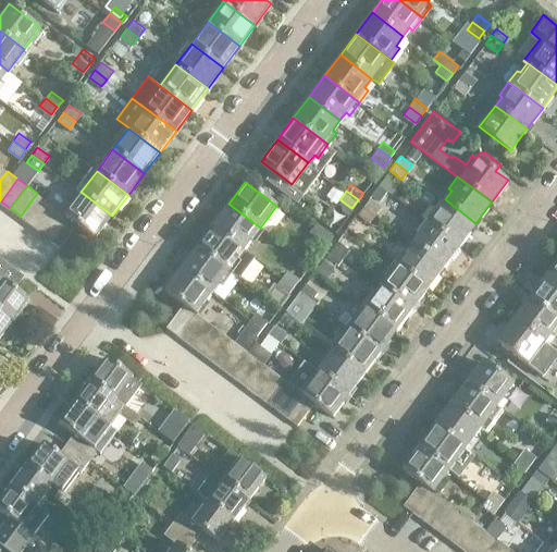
[(112,216),(81,192),(64,213),(67,216),(77,223),(96,237),(112,216)]
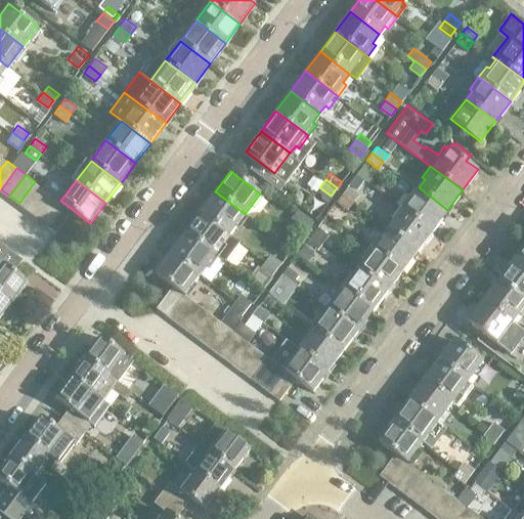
[(35,181),(19,203),(29,210),(44,188),(35,181)]
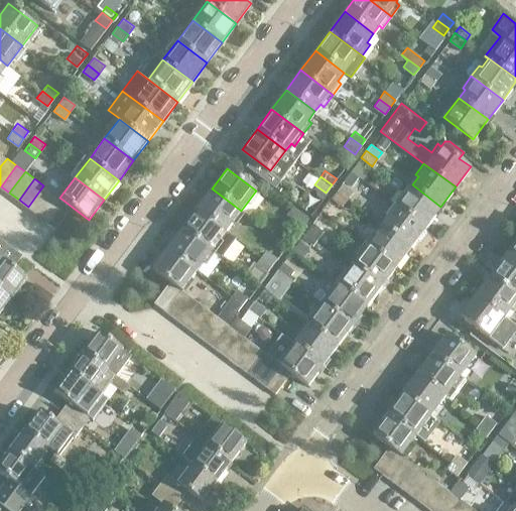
[(348,198),(353,192),(342,183),(338,189),(348,198)]
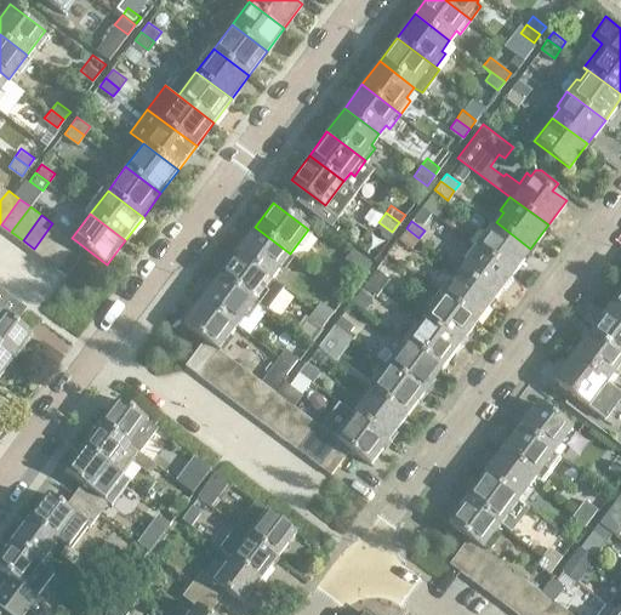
[(530,249),(496,222),(488,233),(484,231),(474,243),(513,271),(530,249)]
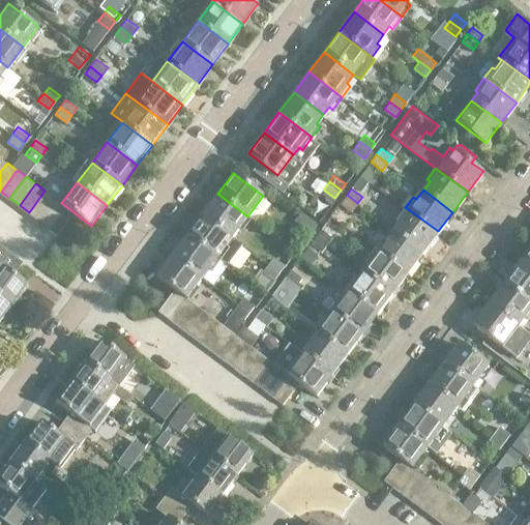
[(55,198),(45,191),(29,212),(38,220),(55,198)]
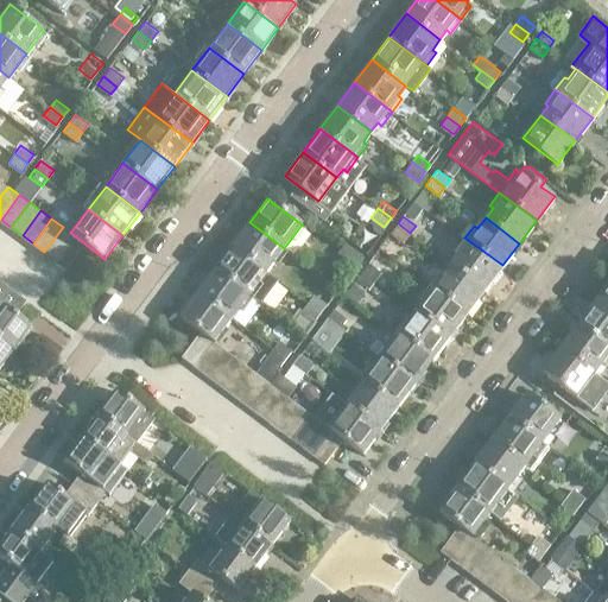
[(284,248),(249,222),(233,246),(267,271),(274,261),(278,264),(287,251),(284,248)]
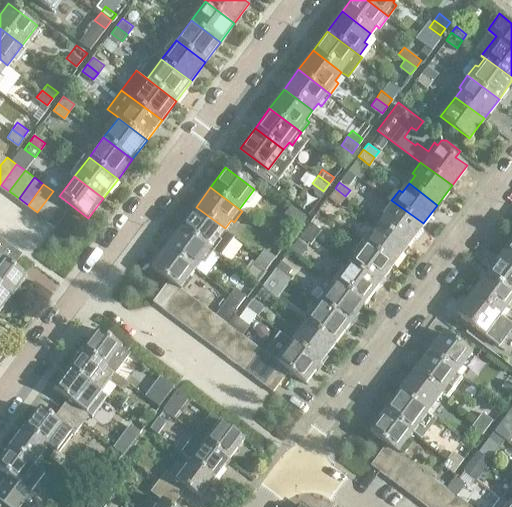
[(345,196),(335,188),(330,196),(340,204),(345,196)]
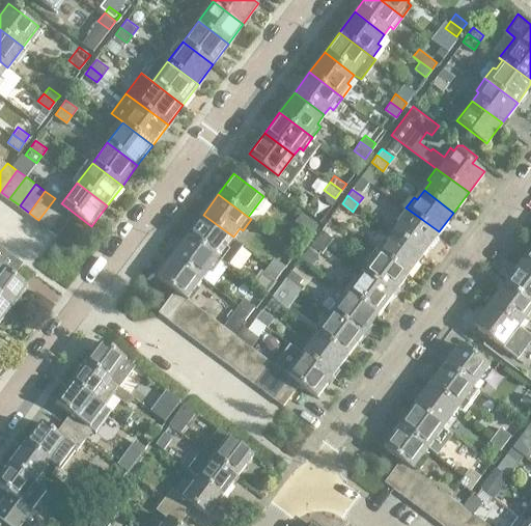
[(55,198),(38,220),(48,227),(64,205),(61,203),(55,198)]
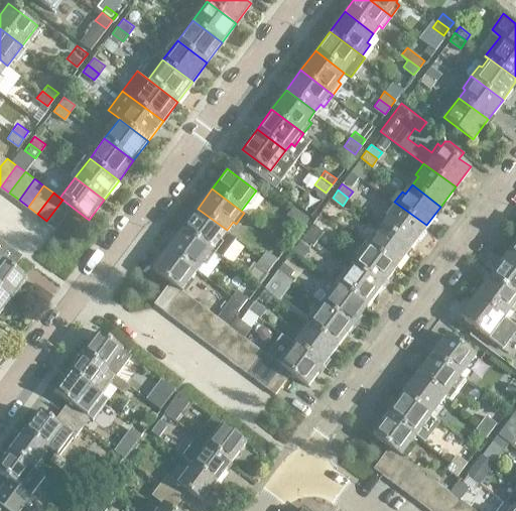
[(62,200),(46,221),(55,228),(72,207),(62,200)]
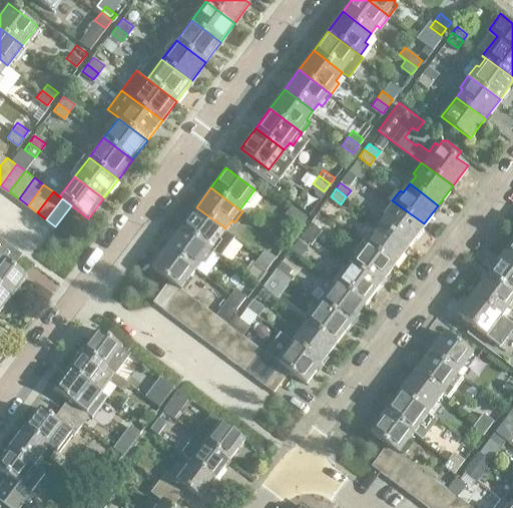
[(424,223),(392,200),(383,212),(387,214),(381,222),(409,244),(424,223)]
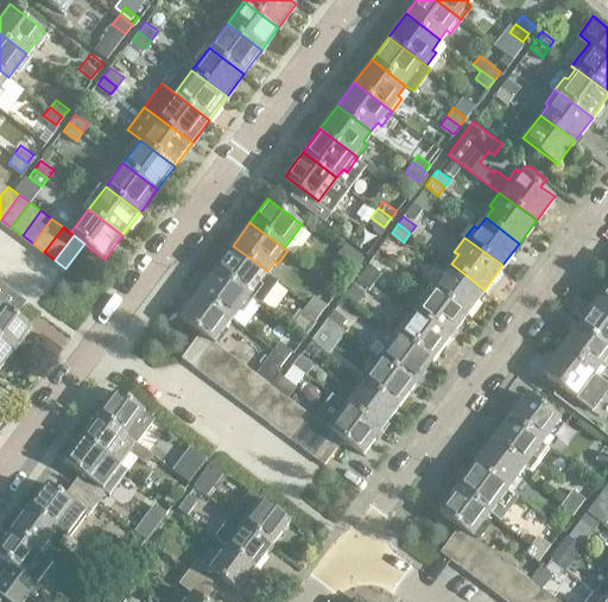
[(365,255),(349,245),(343,255),(358,266),(365,255)]
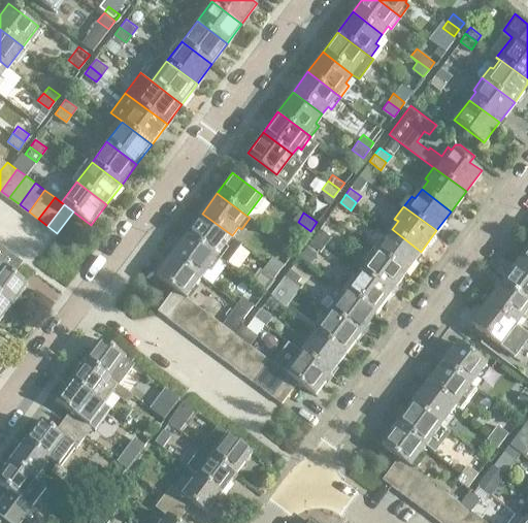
[(241,242),(232,235),(202,214),(187,233),(220,258),(227,263),(241,242)]
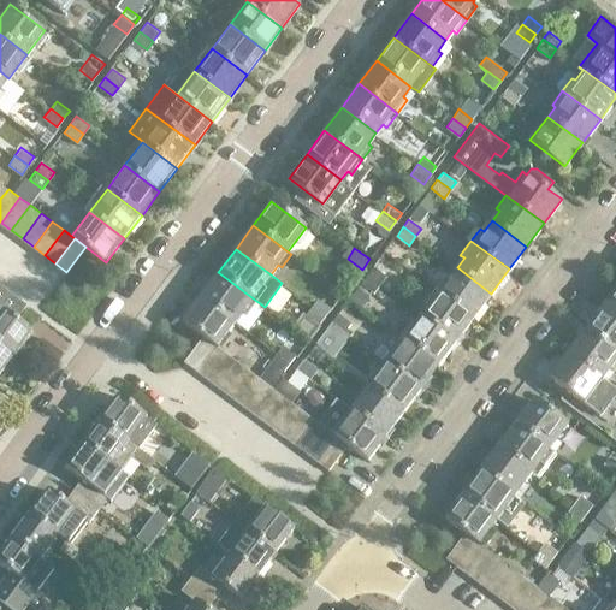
[(367,273),(380,283),(386,276),(373,265),(367,273)]
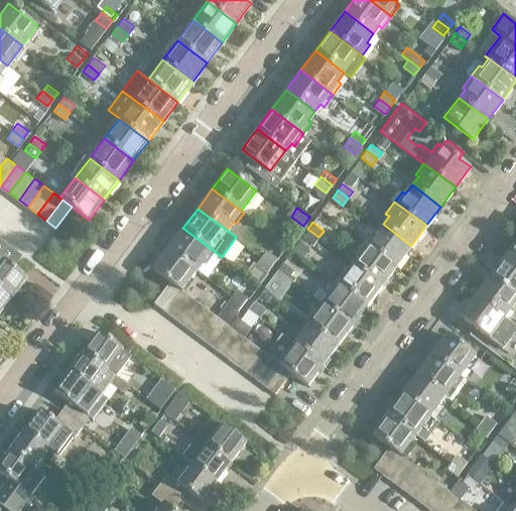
[(411,246),(383,224),(376,233),(373,230),(365,241),(397,265),(411,246)]
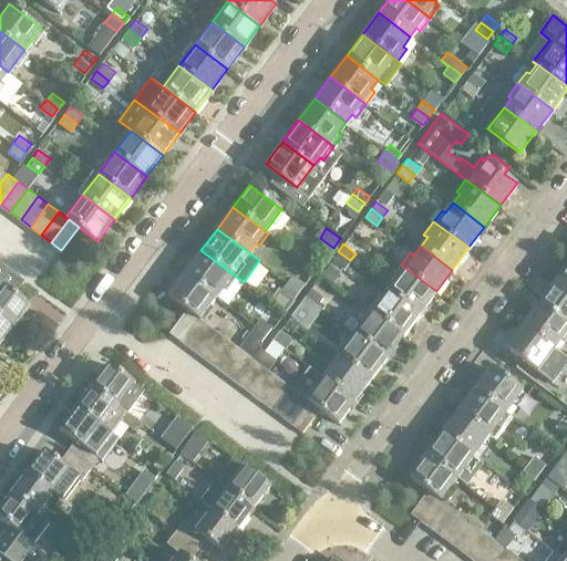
[(236,277),(200,250),(185,272),(217,295),(224,287),(227,289),(236,277)]
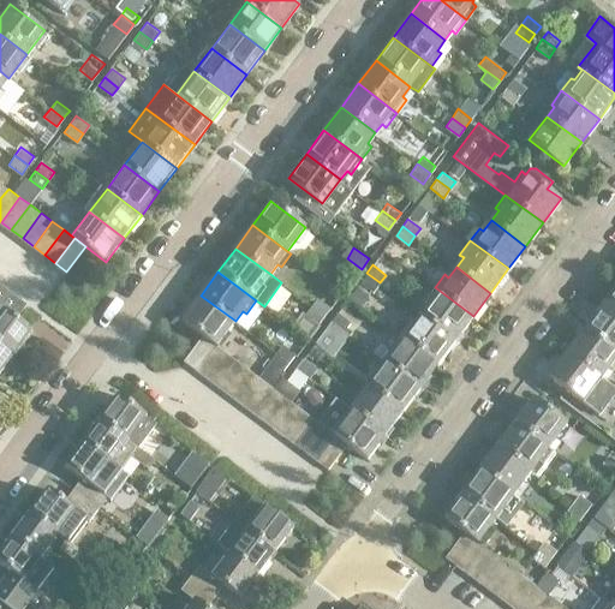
[(366,273),(360,281),(374,291),(380,282),(366,273)]
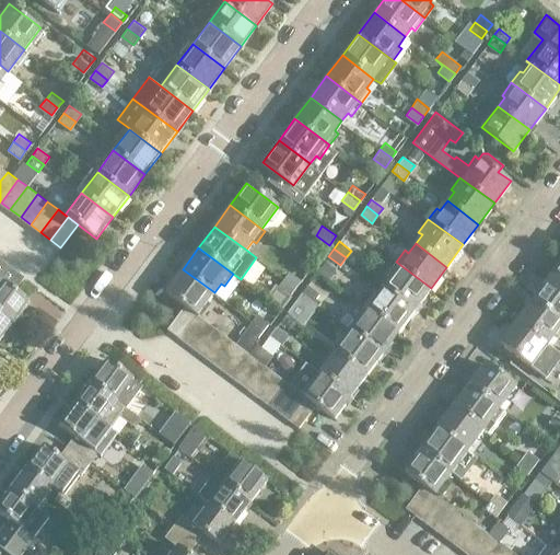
[(24,275),(0,257),(0,312),(12,322),(28,300),(13,288),(24,275)]
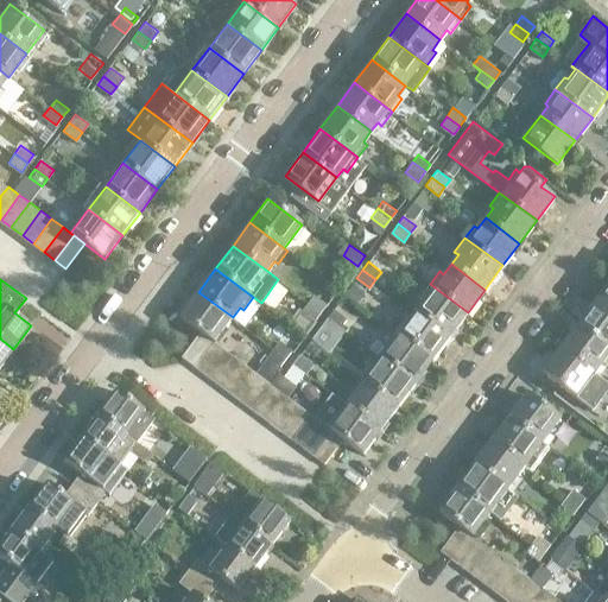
[(607,283),(595,301),(607,311),(607,283)]
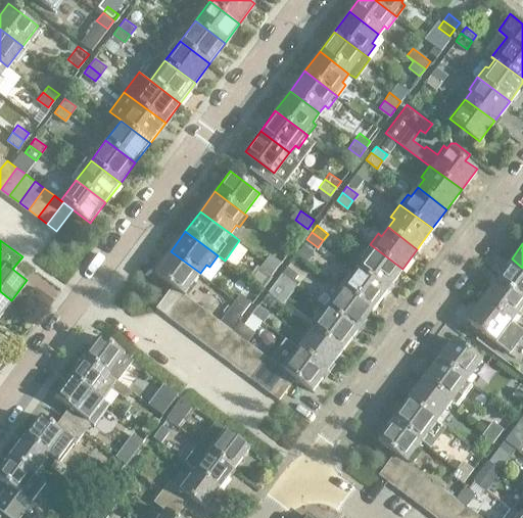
[(402,269),(370,244),(361,256),(364,259),(359,267),(387,288),(402,269)]
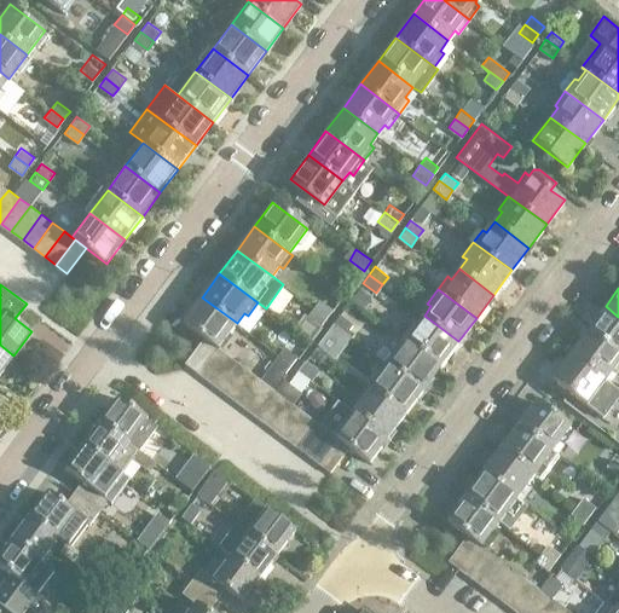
[(237,323),(202,298),(184,322),(204,337),(215,345),(219,347),(219,346),(223,348),(232,336),(230,333),(237,323)]
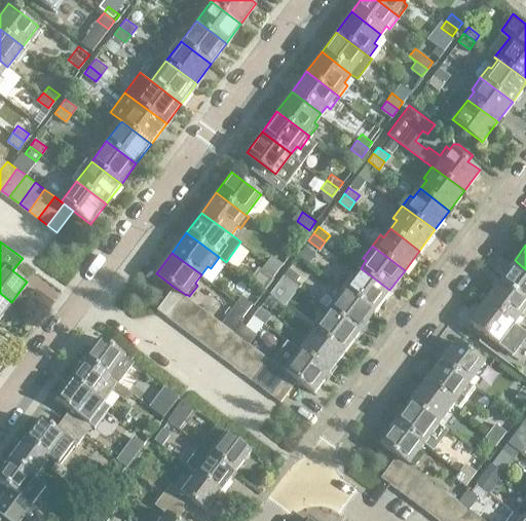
[(277,269),(283,262),(271,254),(266,261),(277,269)]
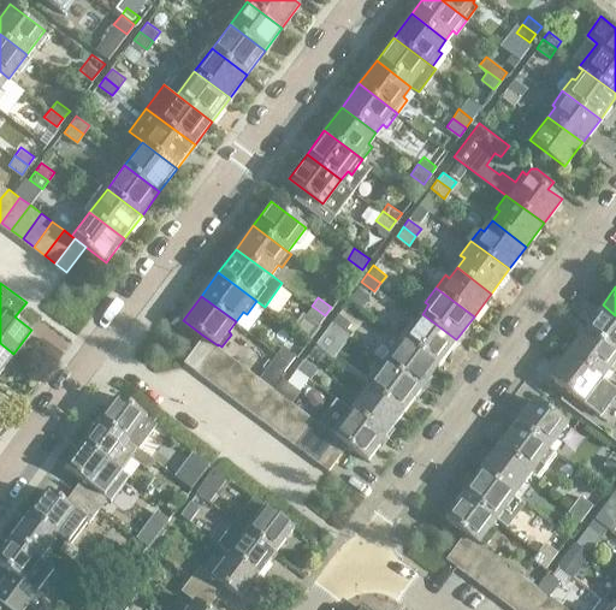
[(615,315),(603,305),(585,329),(615,351),(615,315)]
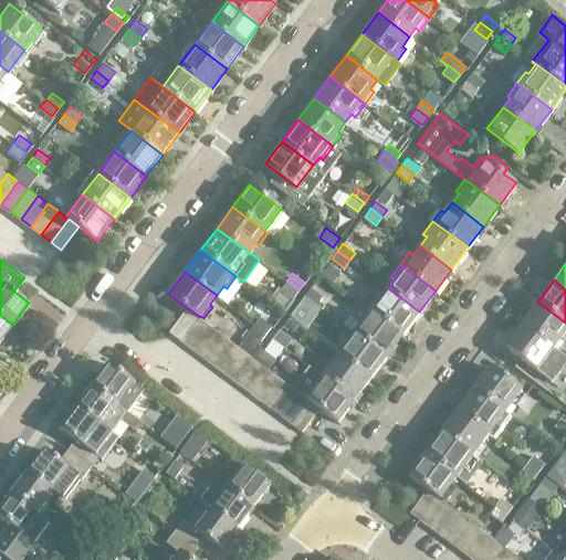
[(299,289),(286,281),(281,288),(293,297),(299,289)]
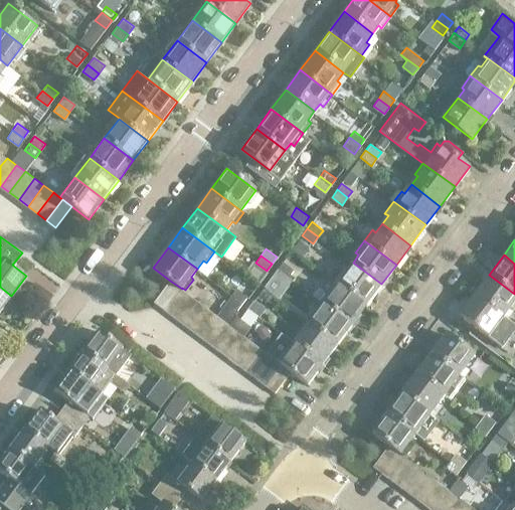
[(278,268),(289,276),(294,270),(283,262),(278,268)]
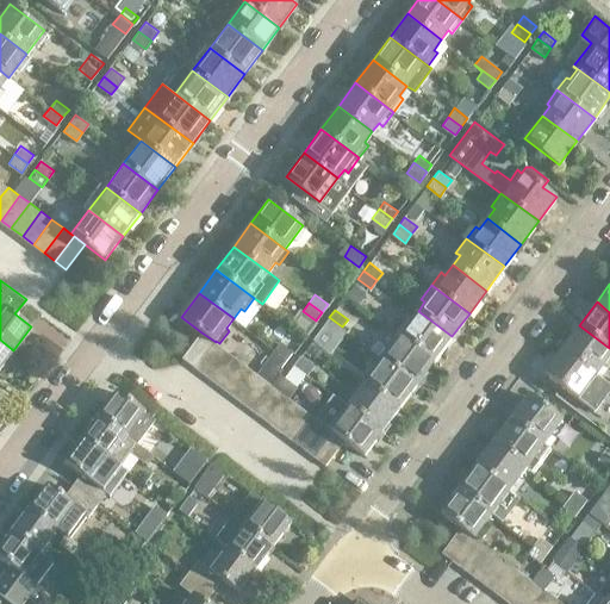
[(452,336),(418,311),(410,322),(406,318),(397,332),(434,360),(452,336)]
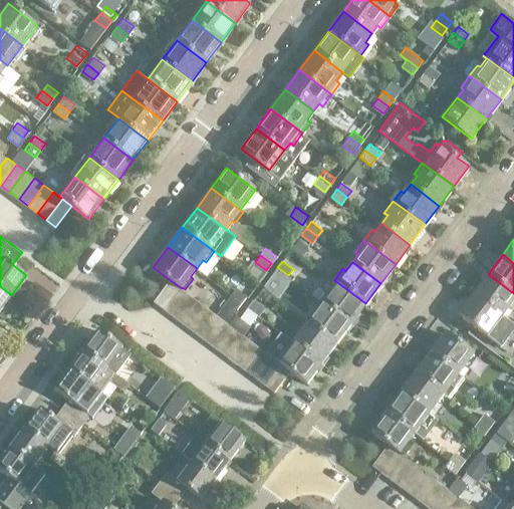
[(277,267),(272,274),(282,282),(288,275),(277,267)]
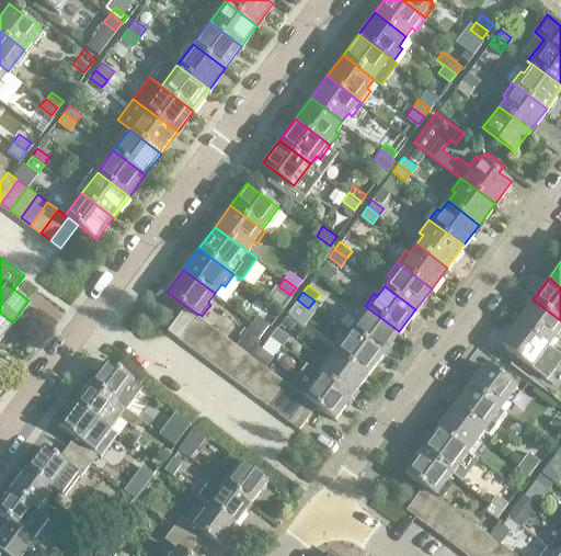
[(560,325),(560,320),(533,299),(516,320),(547,343),(560,325)]
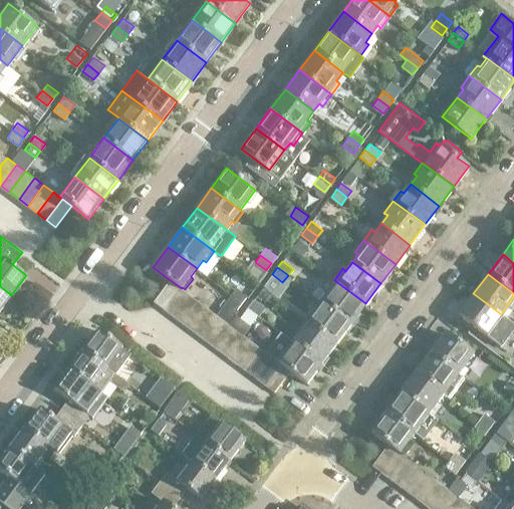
[(170,280),(154,301),(163,307),(179,286),(170,280)]
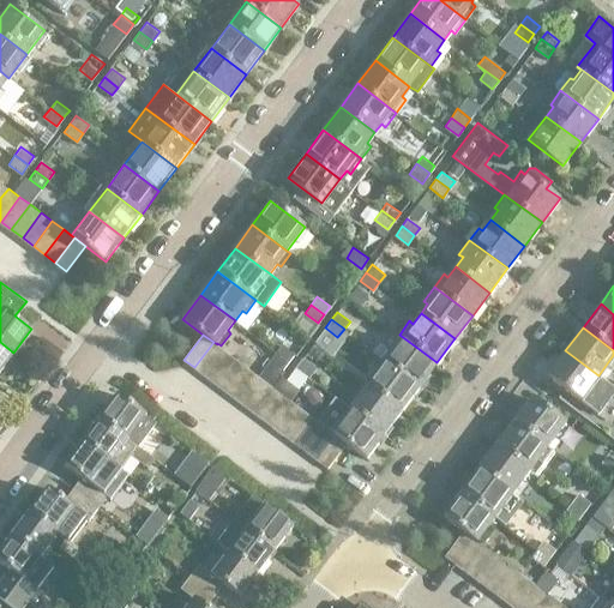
[(437,362),(399,335),(389,348),(392,350),(386,360),(420,385),(437,362)]
